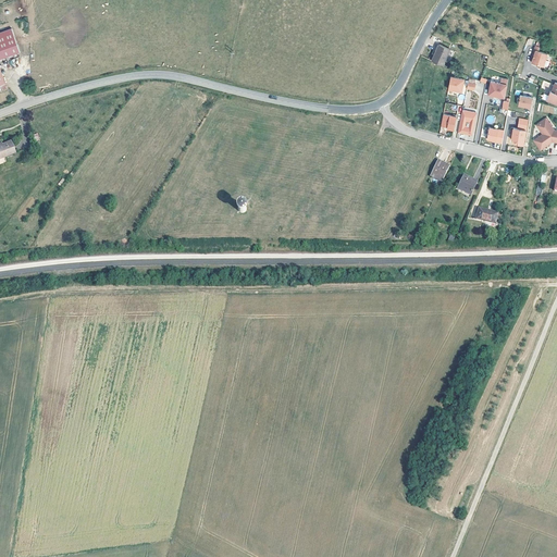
[(0,60),(21,53),(12,29),(0,34),(0,87),(1,91),(8,89),(0,66),(0,60)]
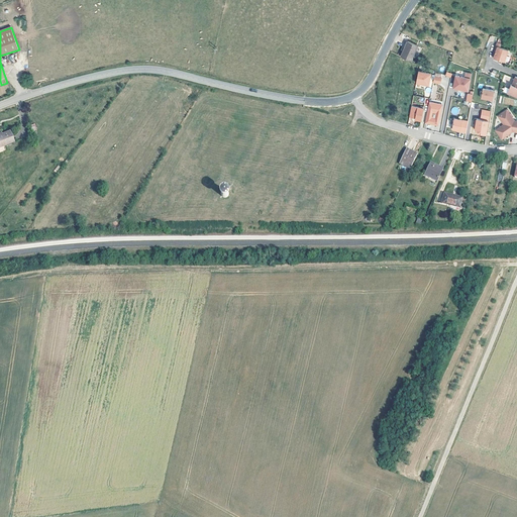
[(411,61),(418,45),(408,40),(401,56),(411,61)]
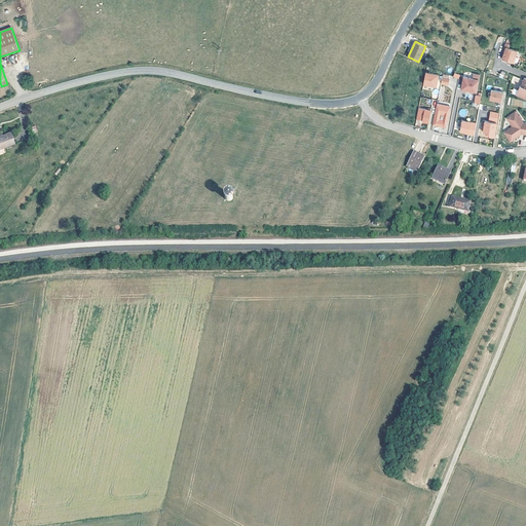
[(504,51),(503,54),(501,59),(513,63),(517,50),(508,48),(509,44),(505,43),(502,51),(504,51)]
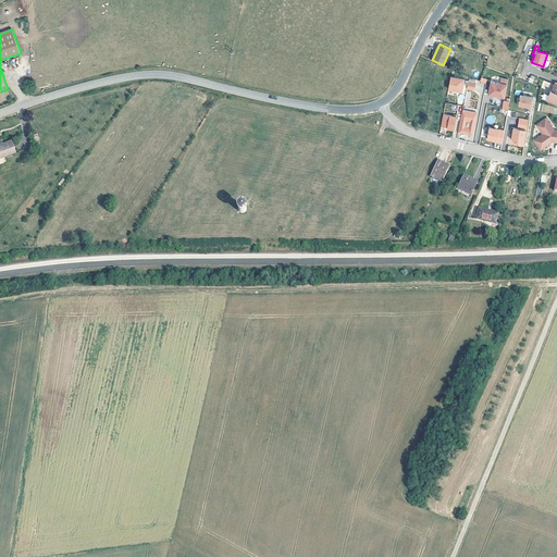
[(450,76),(447,88),(461,91),(463,78),(450,76)]
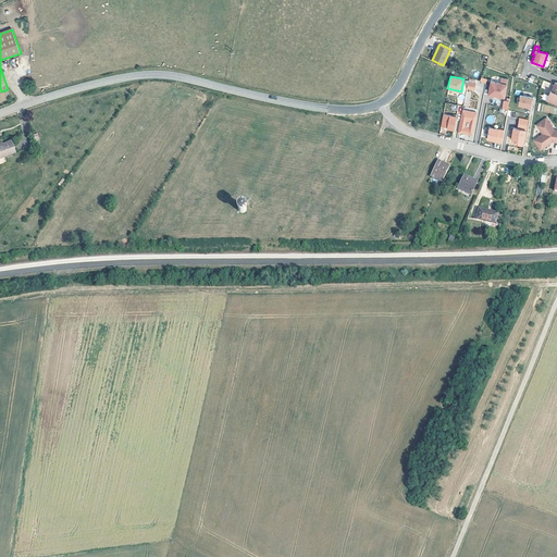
[(499,82),(490,81),(487,94),(493,95),(497,96),(504,97),(506,83),(499,82)]
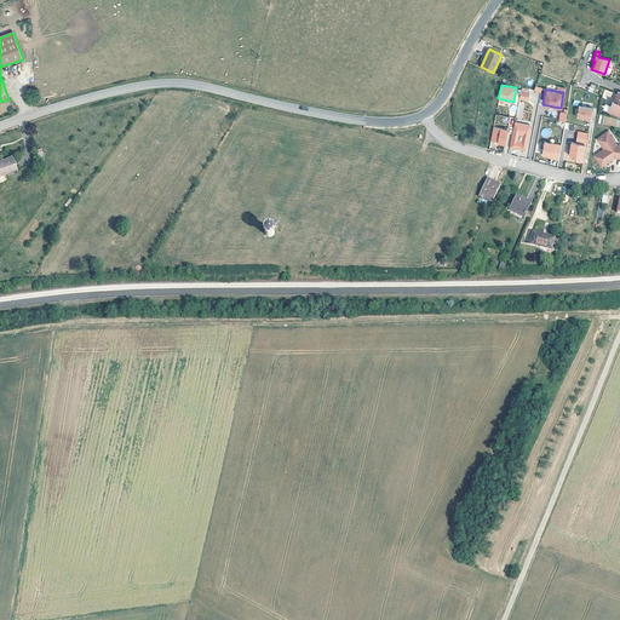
[(618,92),(614,103),(613,102),(609,113),(619,116),(619,92),(618,92)]
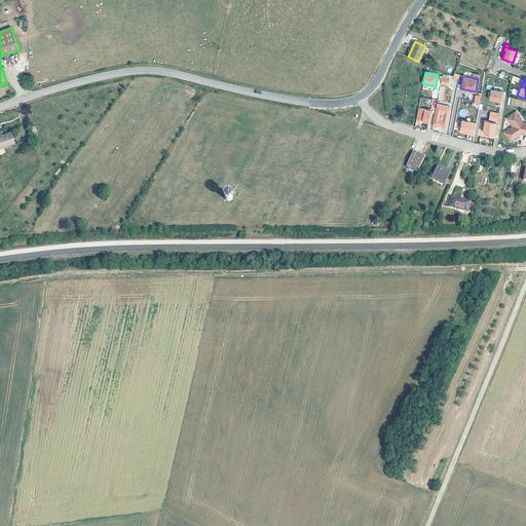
[(490,88),(489,99),(500,101),(502,91),(490,88)]
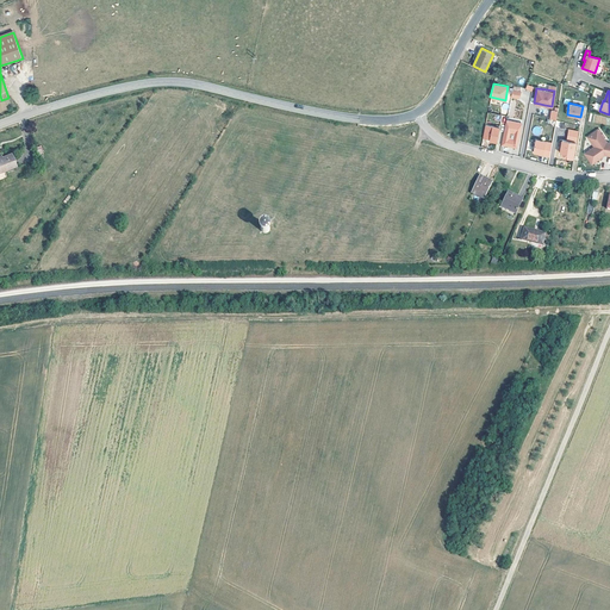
[(592,123),(607,125),(608,117),(593,114),(592,123)]
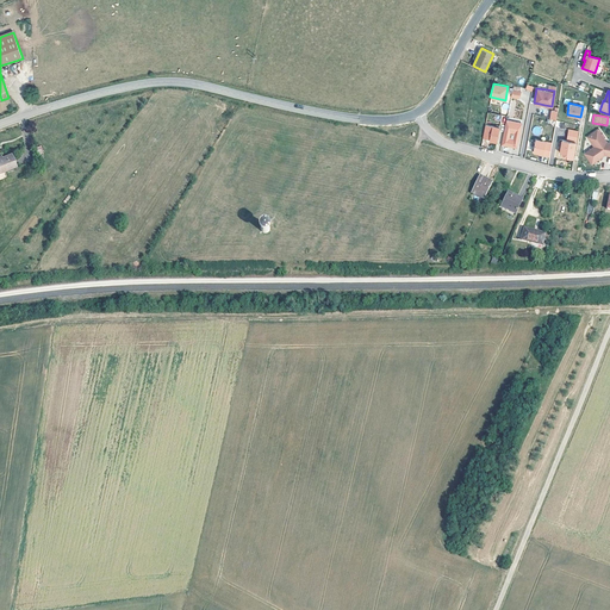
[(516,145),(517,137),(518,137),(521,122),(505,119),(500,143),(508,144),(508,143),(511,143),(512,145),(515,147),(516,145)]
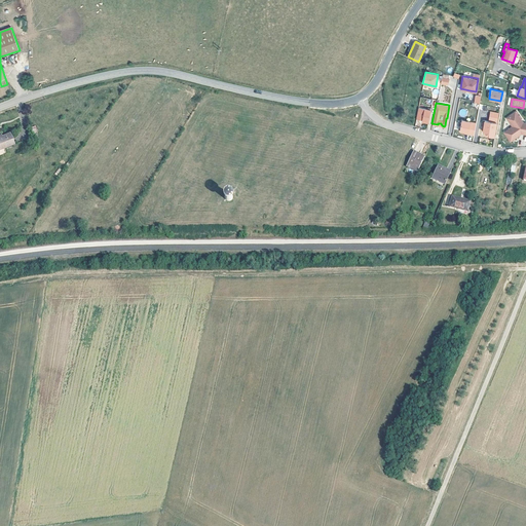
[(420,122),(427,124),(429,110),(418,107),(415,120),(421,121),(420,122)]
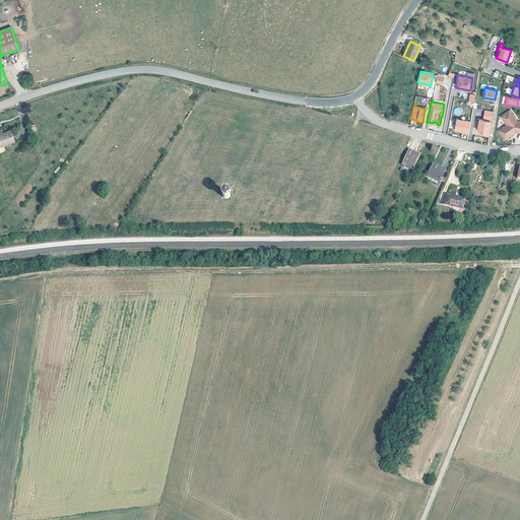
[(489,134),(493,111),(484,110),(482,120),(478,119),(476,129),(479,130),(481,133),(489,134)]
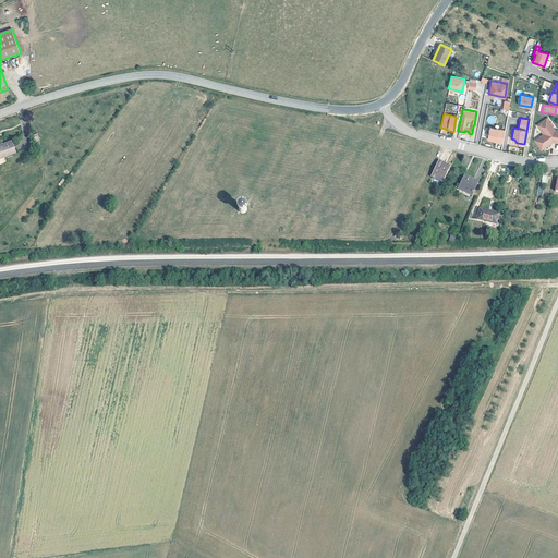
[(541,148),(550,143),(549,142),(552,140),(553,141),(557,142),(557,130),(555,130),(547,118),(537,123),(543,133),(534,140),(541,148)]
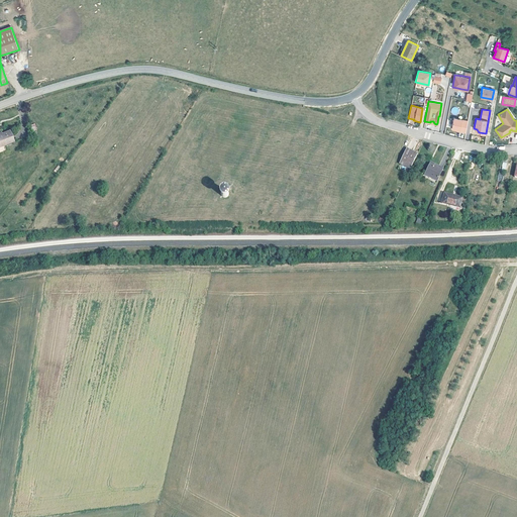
[(468,120),(453,117),(451,128),(456,128),(459,129),(459,130),(466,131),(468,120)]
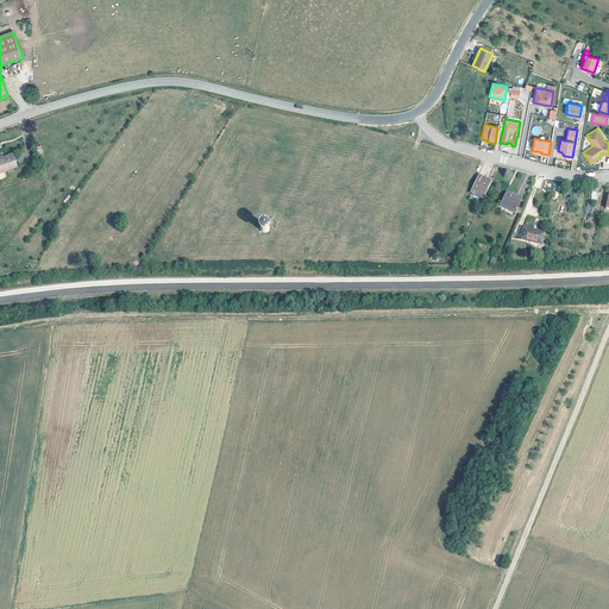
[(0,159),(0,173),(17,168),(12,156),(2,159),(0,159)]
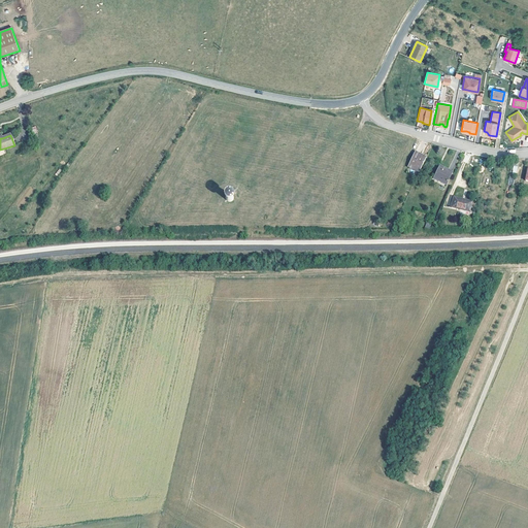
[(405,167),(417,172),(424,158),(419,156),(419,157),(413,154),(405,167)]
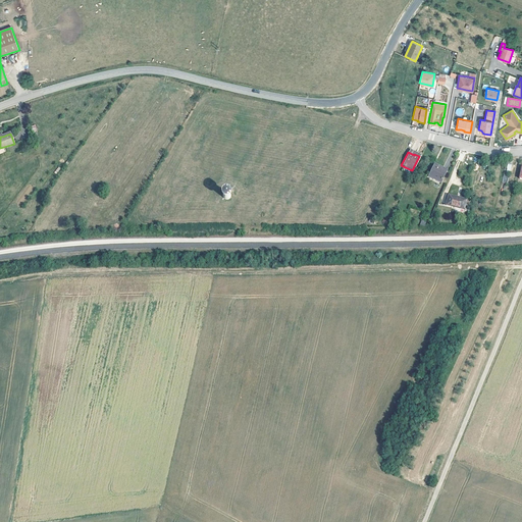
[(433,164),(427,175),(438,181),(445,169),(433,164)]
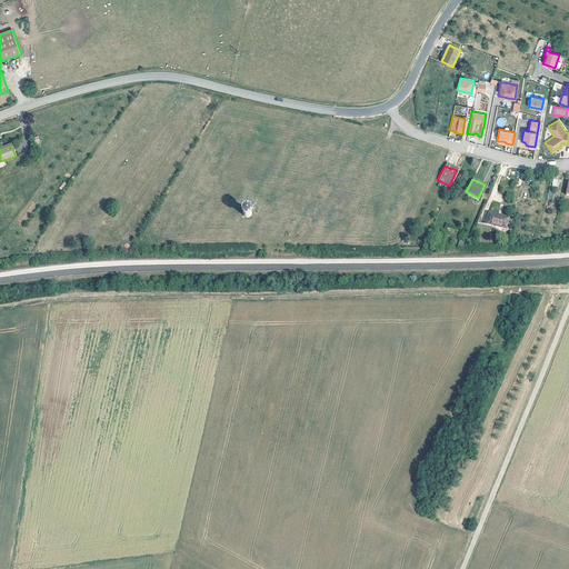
[(249,208),(247,208),(245,209),(243,210),(243,212),(243,213),(243,216),(246,217),(247,218),(249,218),(250,217),(251,216),(252,213),(252,212),(251,210),(250,209),(249,208)]
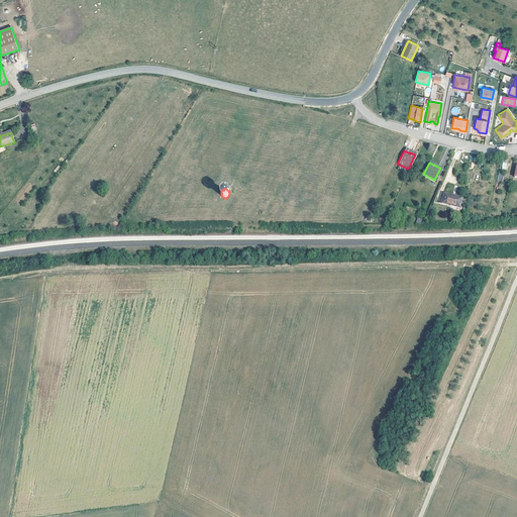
[(460,198),(442,193),(440,203),(458,207),(460,198)]
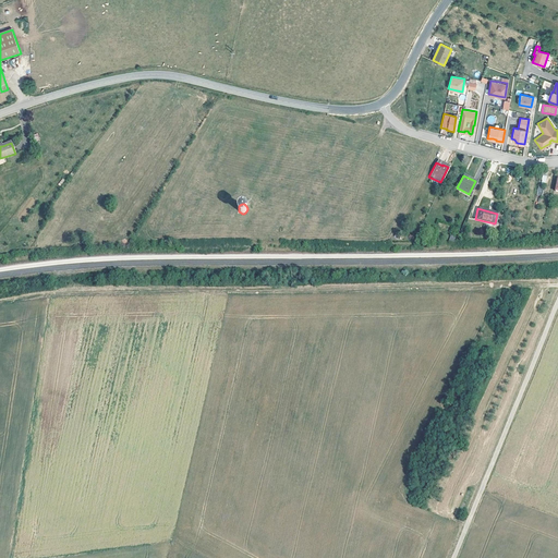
All buildings are outlined.
